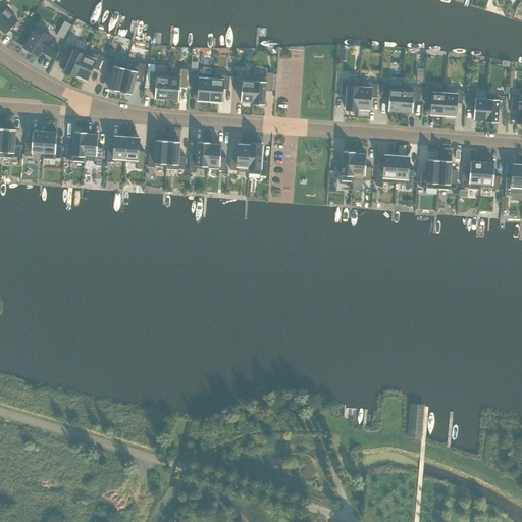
[(0,3),(0,29),(5,34),(16,20),(11,15),(12,14),(11,14),(6,10),(7,10),(6,9),(5,10),(0,5),(0,3),(0,4),(0,3)]
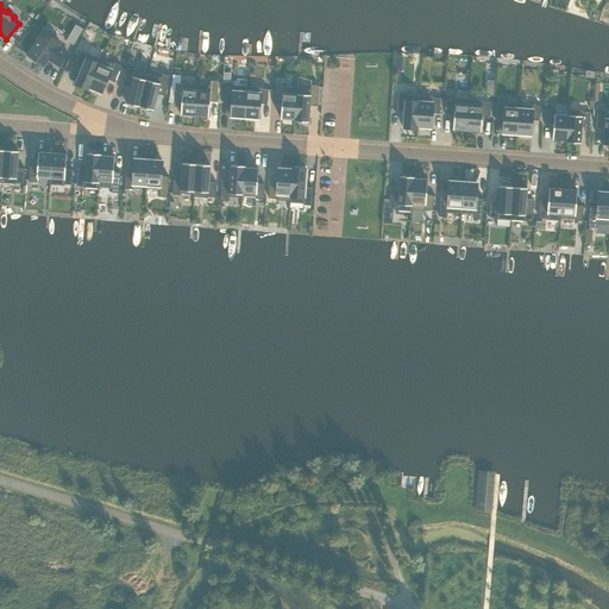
[(43,32),(27,55),(44,67),(49,58),(54,61),(52,62),(60,67),(68,54),(57,46),(60,43),(43,32)]
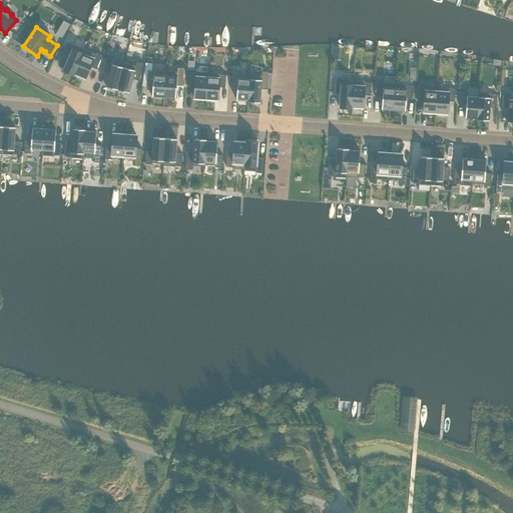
[(73,46),(68,43),(63,55),(68,57),(63,70),(74,75),(84,49),(74,45),(73,46)]
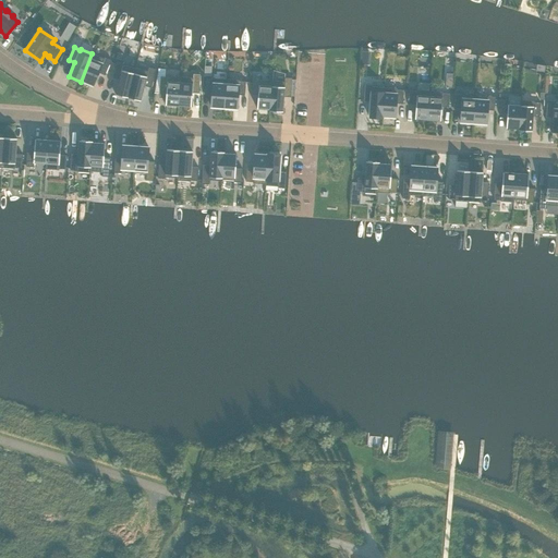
[(104,59),(92,53),(81,82),(82,81),(93,86),(98,73),(105,75),(111,60),(105,58),(104,59)]
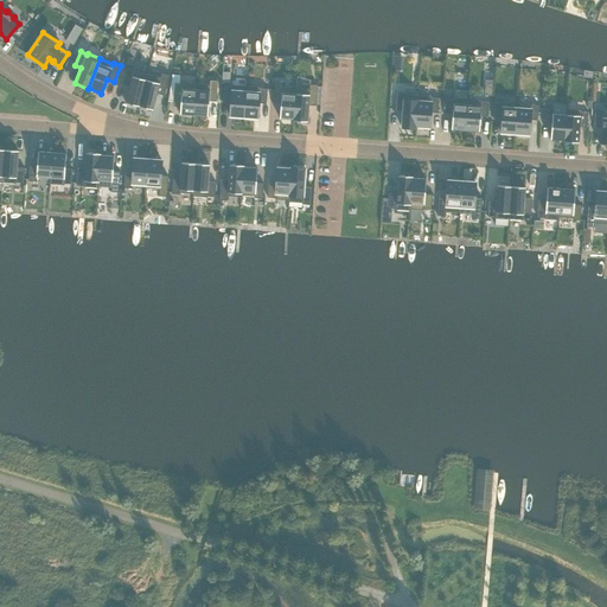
[(134,70),(127,68),(122,85),(129,87),(126,103),(139,107),(147,75),(134,71),(134,70)]
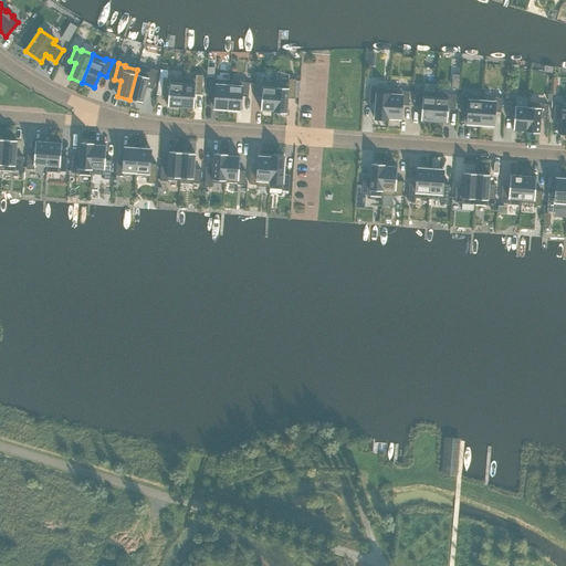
[(149,73),(137,70),(129,100),(143,103),(146,87),(154,90),(158,71),(150,69),(149,73)]
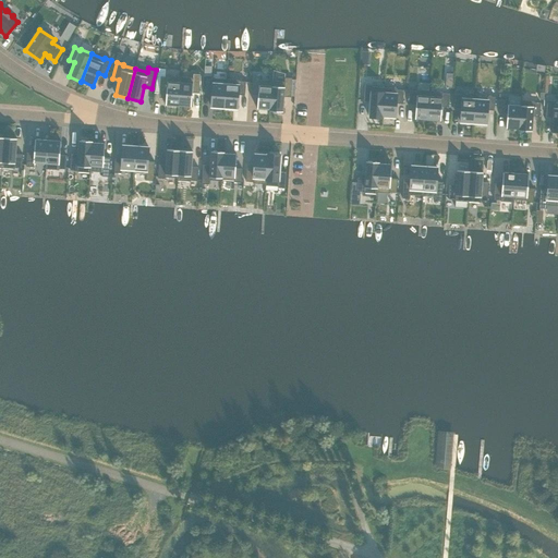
[(193,77),(180,77),(178,106),(191,107),(192,93),(198,94),(201,74),(193,74),(193,77)]
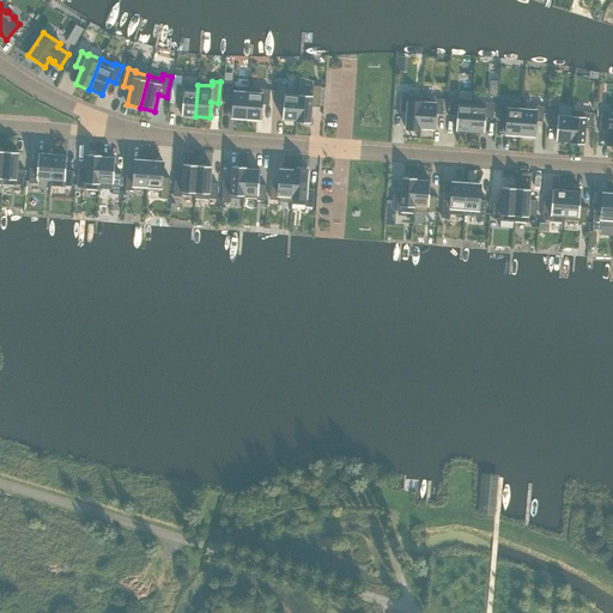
[(285,84),(278,83),(275,104),(284,104),(283,120),(296,121),(296,122),(298,89),(285,87),(285,84)]
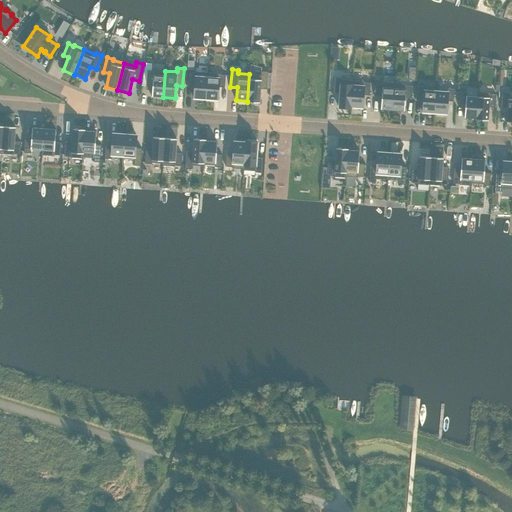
[(153,71),(147,70),(146,88),(152,88),(152,96),(163,97),(165,71),(153,70),(153,71)]
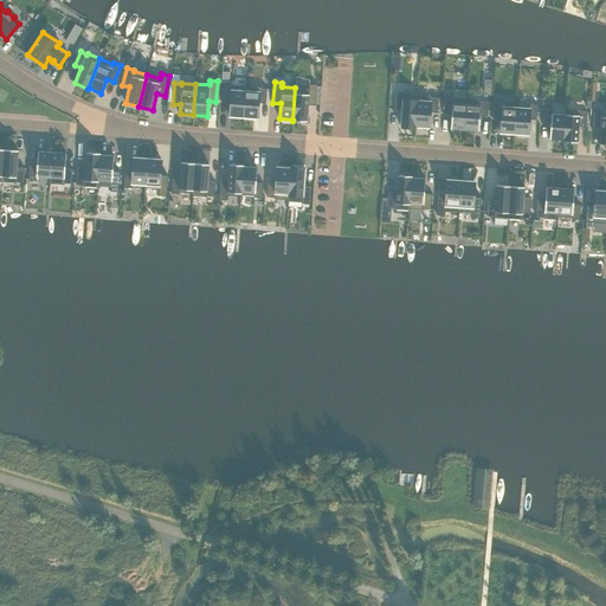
[(309,89),(295,88),(292,121),(307,122),(308,105),(316,105),(317,85),(309,84),(309,89)]
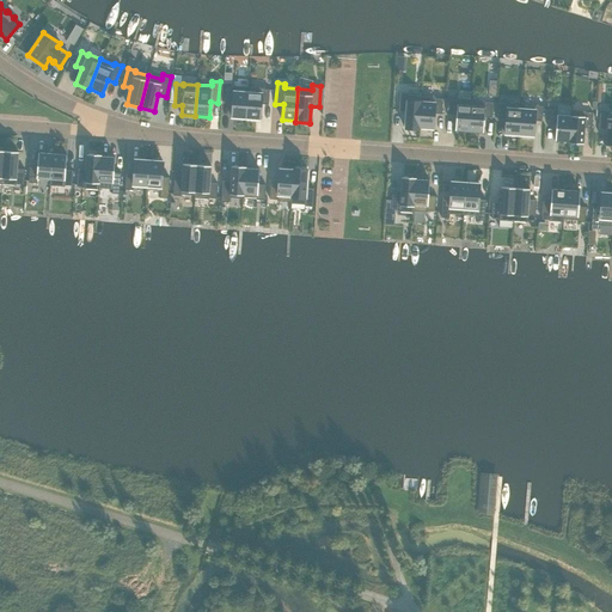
[(233,87),(226,86),(225,102),(233,102),(232,117),(245,118),(248,87),(234,86),(233,87)]
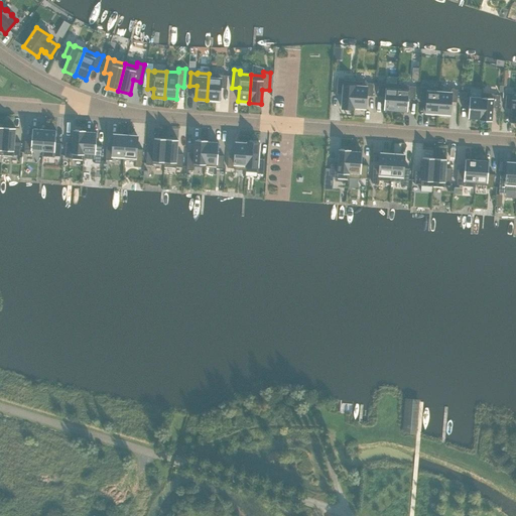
[(221,74),(209,74),(207,100),(219,101),(220,88),(226,88),(227,76),(221,76),(221,74)]
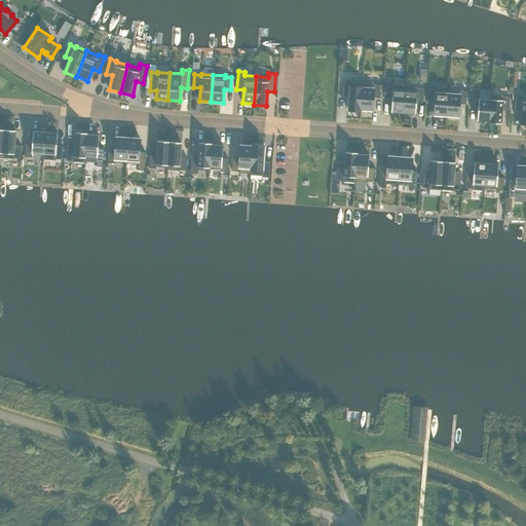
[(361,111),(361,110),(363,82),(350,82),(350,80),(343,80),(342,96),(348,96),(347,110),(361,111)]
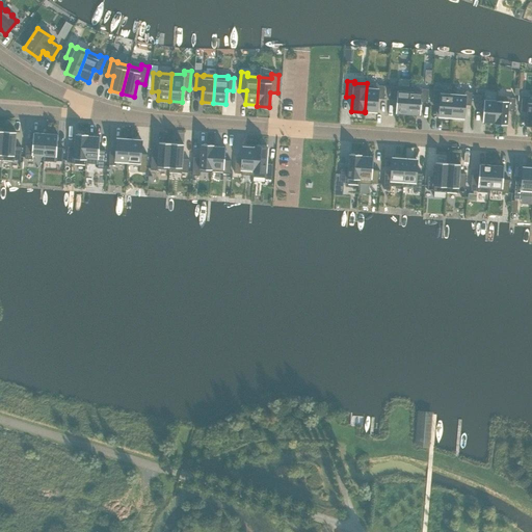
[(367,83),(365,111),(376,112),(377,99),(383,99),(384,86),(378,85),(378,84),(367,83)]
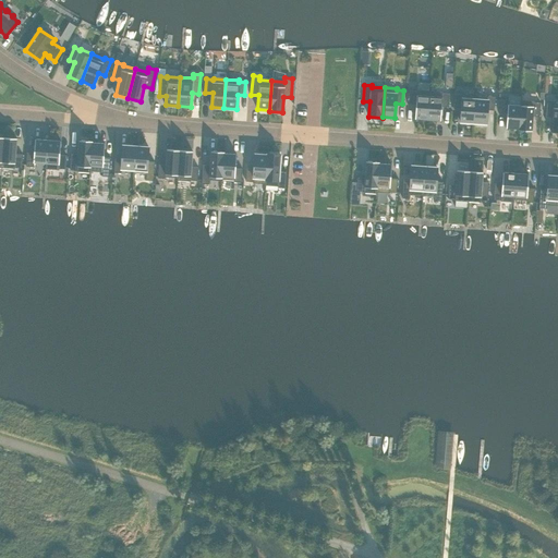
[(427,120),(429,91),(416,91),(416,92),(410,91),(409,105),(415,105),(414,119),(427,120)]
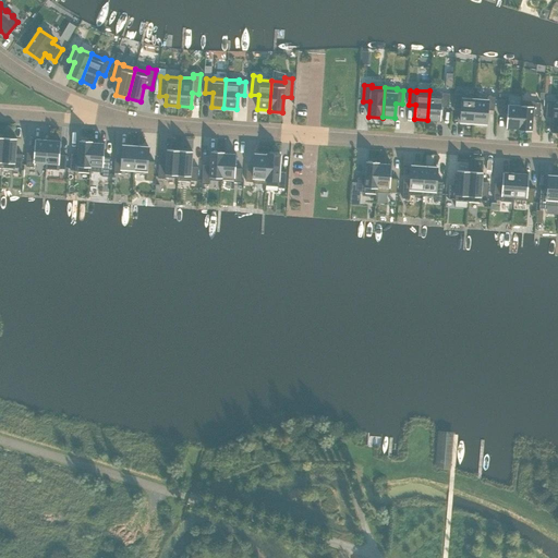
[(429,91),(427,120),(440,121),(441,107),(448,107),(449,94),(443,93),(443,92),(429,91)]
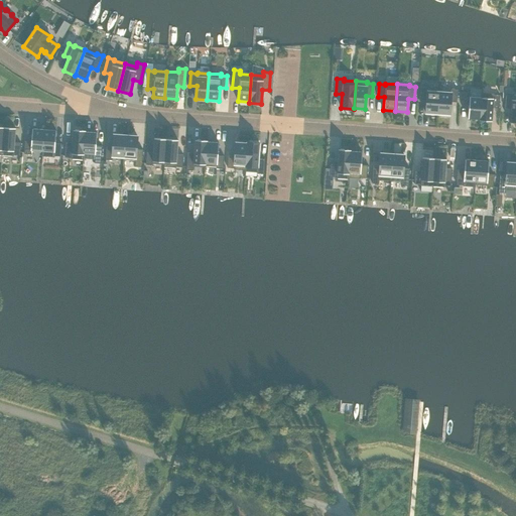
[(425,113),(437,114),(439,92),(427,91),(427,88),(421,87),(420,100),(426,100),(425,113)]
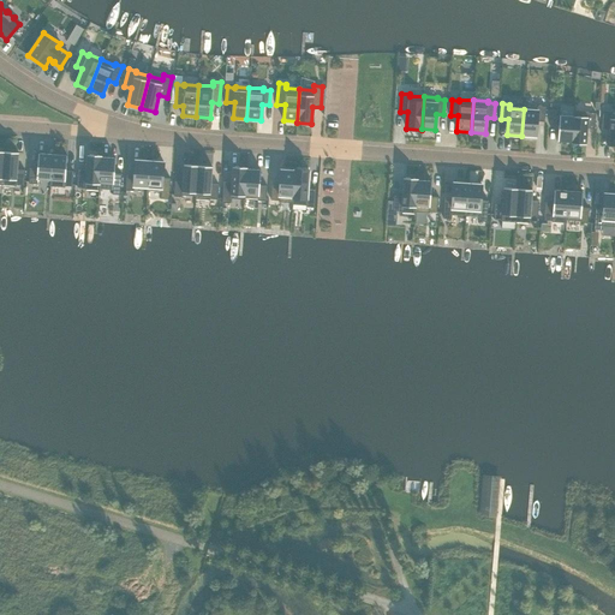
[(524,109),(521,136),(536,137),(537,121),(544,121),(545,107),(537,106),(537,111),(524,109)]
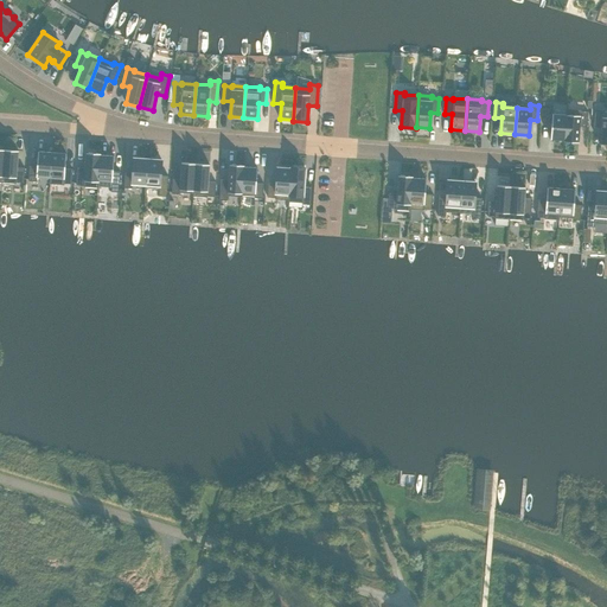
[(550,140),(563,141),(566,115),(553,114),(553,109),(545,109),(544,123),(551,125),(550,140)]
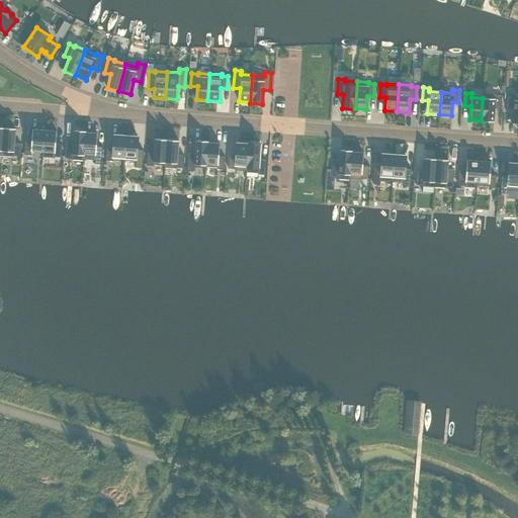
[(481,120),(481,121),(494,122),(495,107),(501,108),(502,95),(496,95),(496,94),(483,93),(483,98),(481,120)]
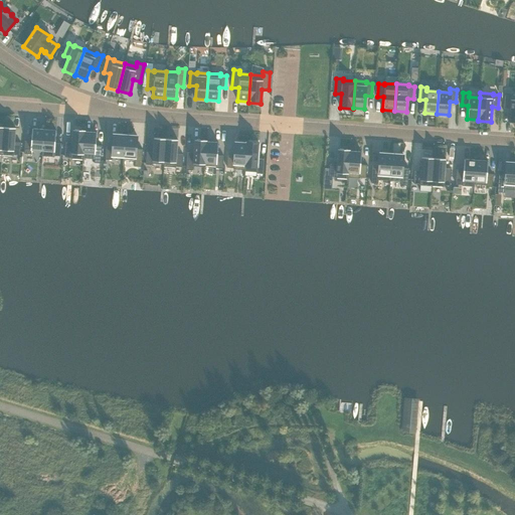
[(509,123),(514,123),(514,97),(511,98),(511,94),(505,93),(504,108),(510,109),(509,123)]
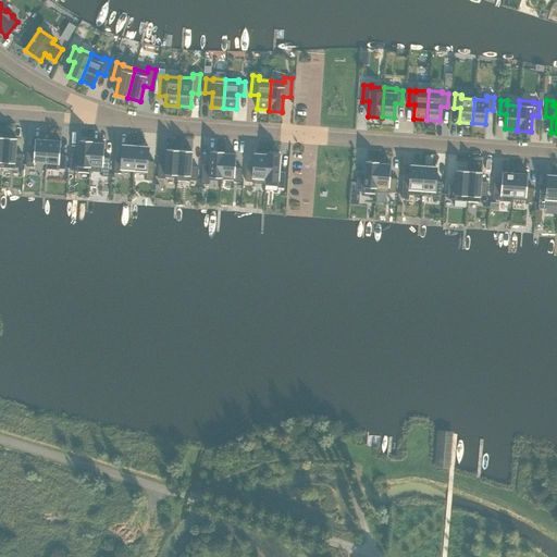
[(16,138),(3,137),(1,168),(14,169),(14,168),(22,168),(23,155),(15,153),(16,138)]
